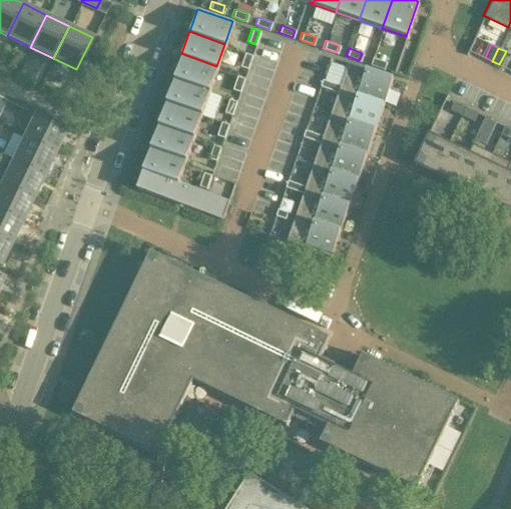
[(251,54),(243,51),(239,65),(246,67),(251,54)]
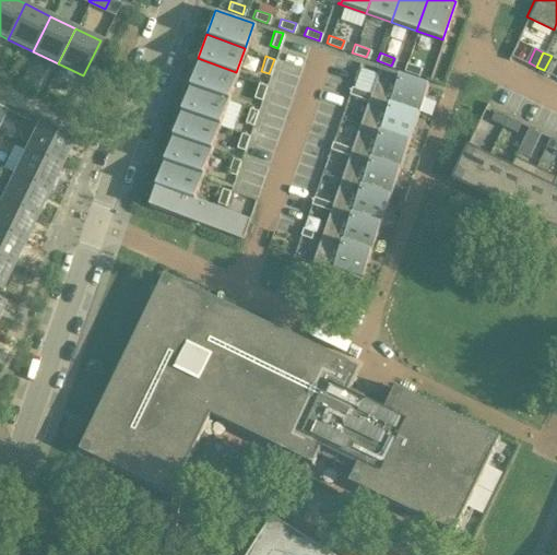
[(198,58),(190,83),(228,96),(236,72),(198,58)]
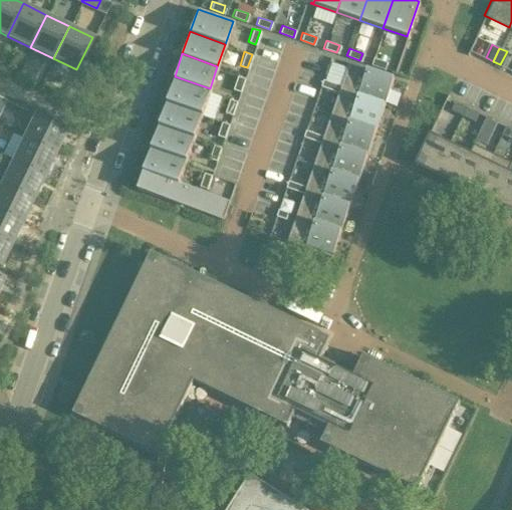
[(386,60),(371,56),(369,63),(382,68),(386,60)]
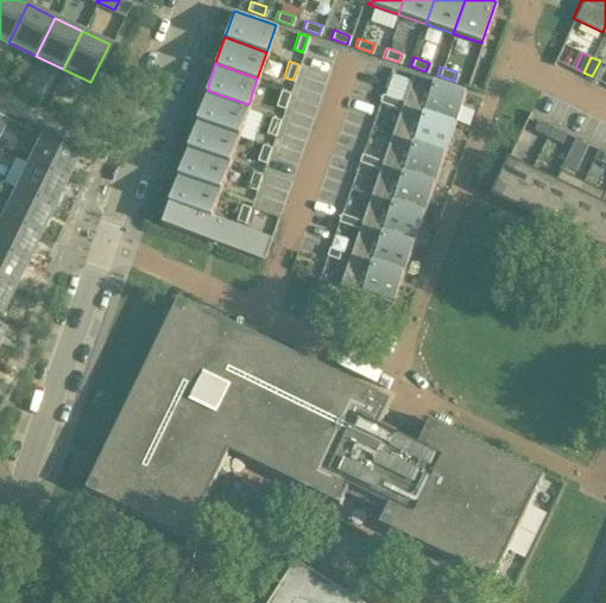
[(454,121),(465,91),(411,73),(403,100),(401,103),(454,121)]
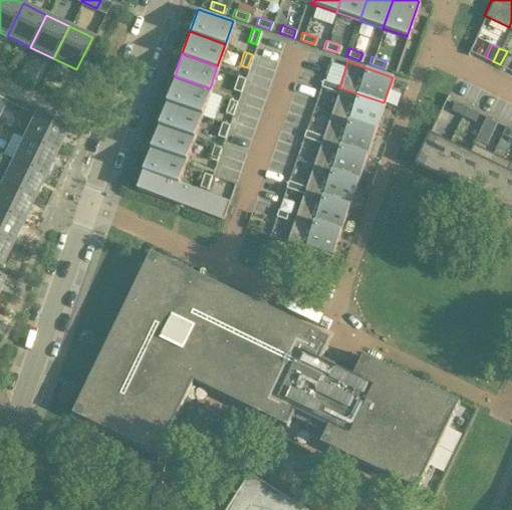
[(244,77),(237,74),(232,87),(239,90),(244,77)]
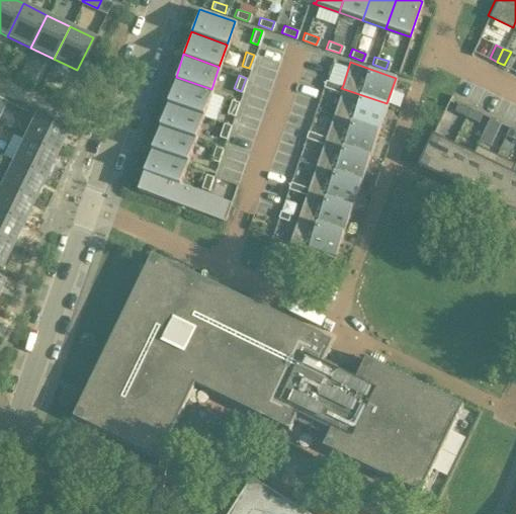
[(176,77),(168,99),(203,111),(211,89),(176,77)]
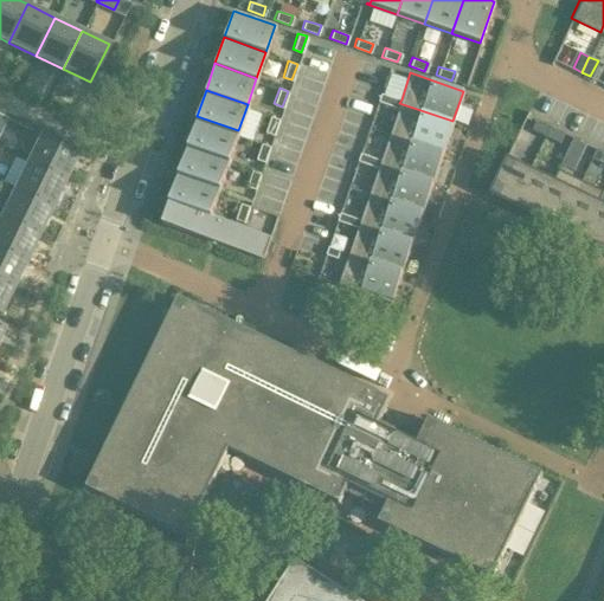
[(391,96),(380,92),(378,99),(387,103),(391,96)]
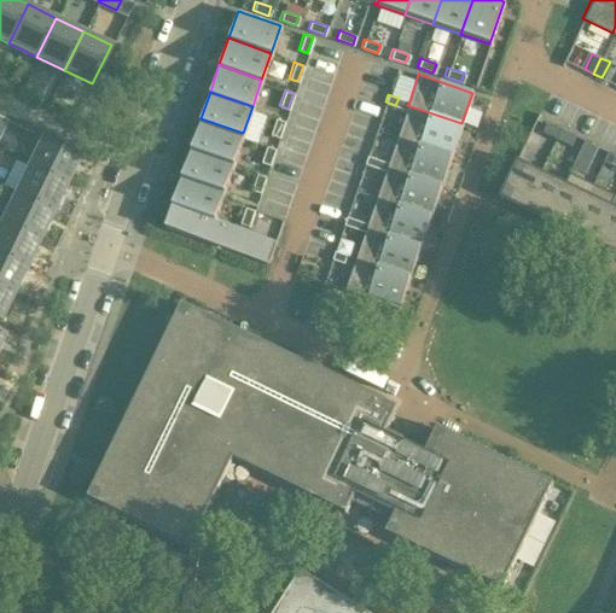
[(462,123),(407,105),(410,101),(399,98),(395,105),(406,109),(397,135),(451,155),(462,123)]
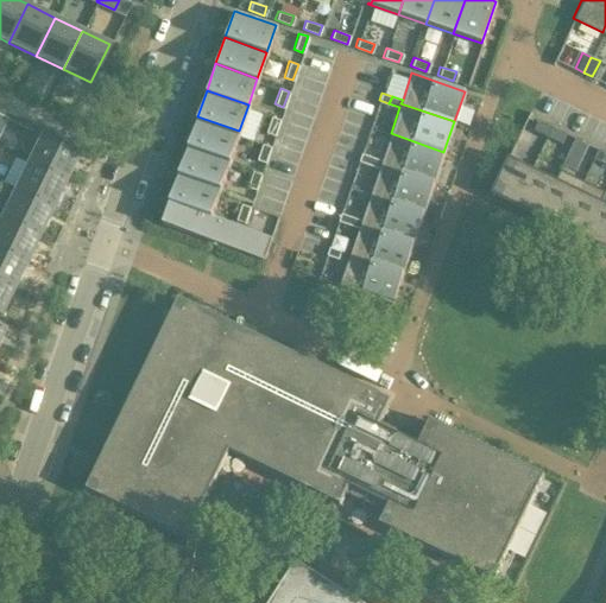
[(279,118),(271,115),(265,131),(273,134),(279,118)]
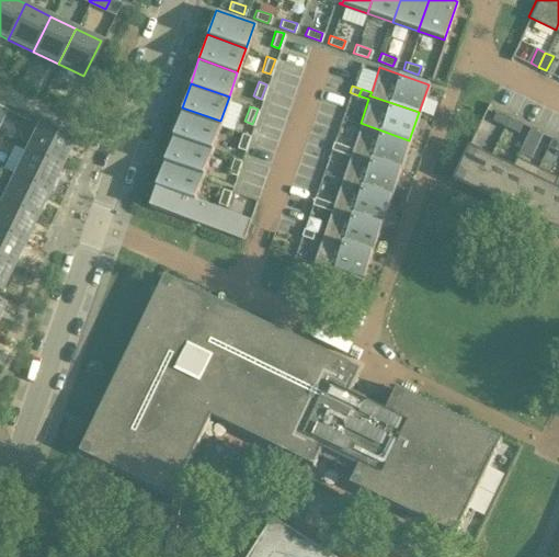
[(182,108),(173,132),(212,145),(220,121),(182,108)]
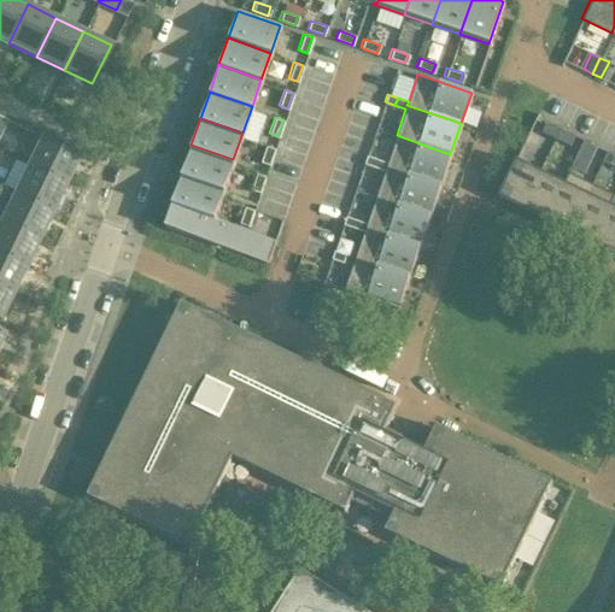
[(558,127),(544,119),(539,130),(554,137),(558,127)]
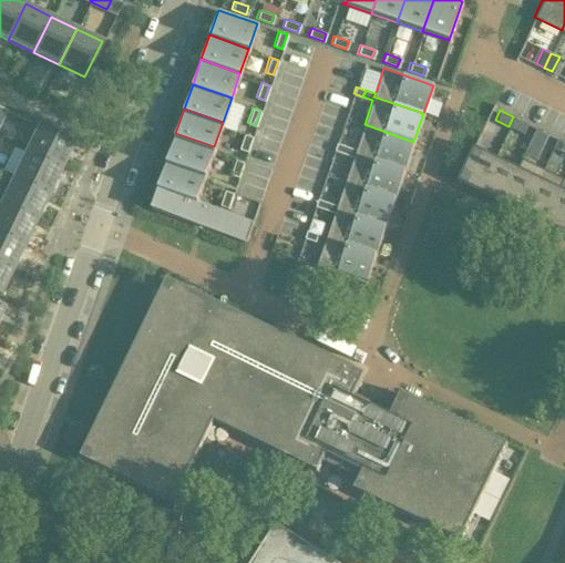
[(526,123),(513,116),(509,126),(522,133),(526,123)]
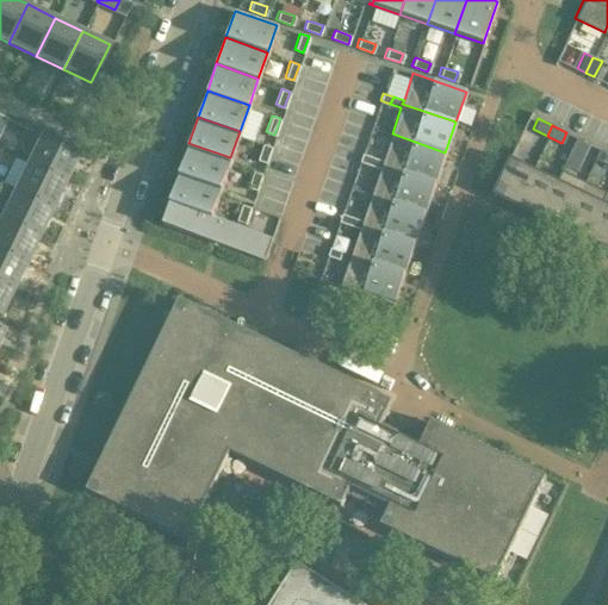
[(26,161),(64,179),(78,151),(39,132),(26,161)]
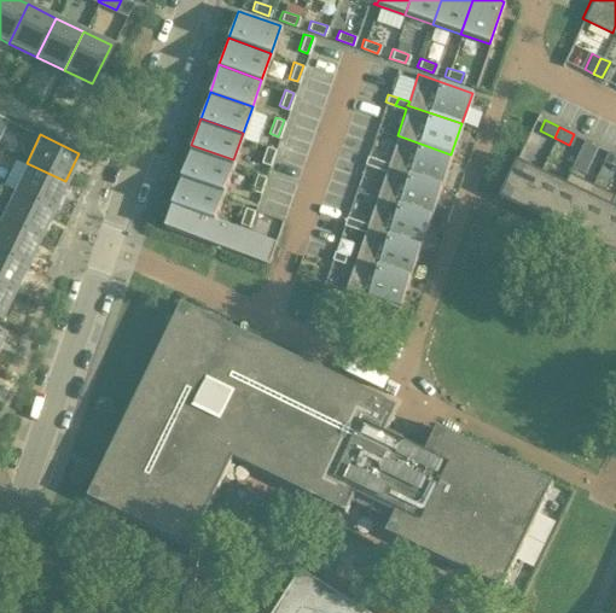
[(397,135),(388,162),(387,165),(440,185),(451,155),(397,135)]
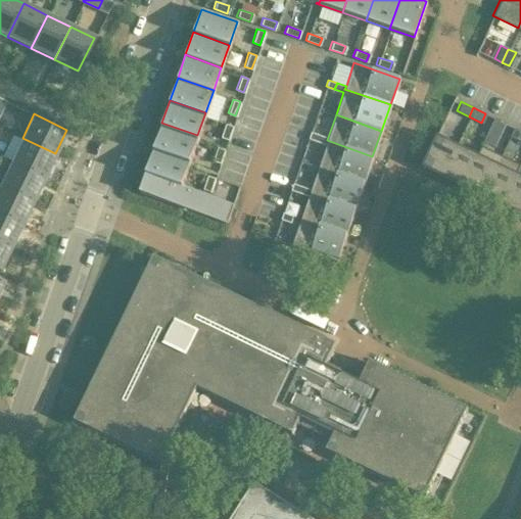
[(494,132),(499,134),(500,131),(505,123),(501,121),(496,119),(493,118),(488,127),(487,128),(494,132)]
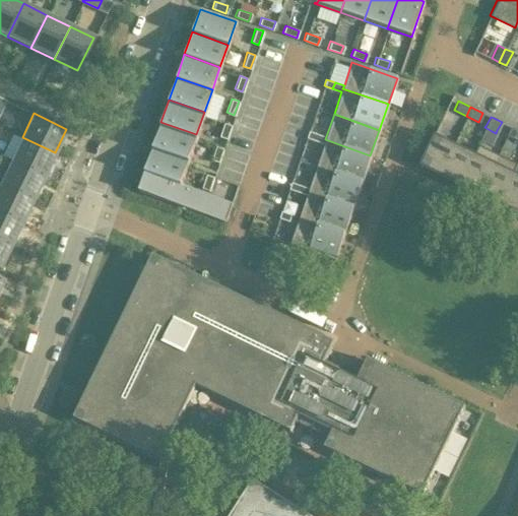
[(160,122),(153,144),(189,156),(196,134),(160,122)]
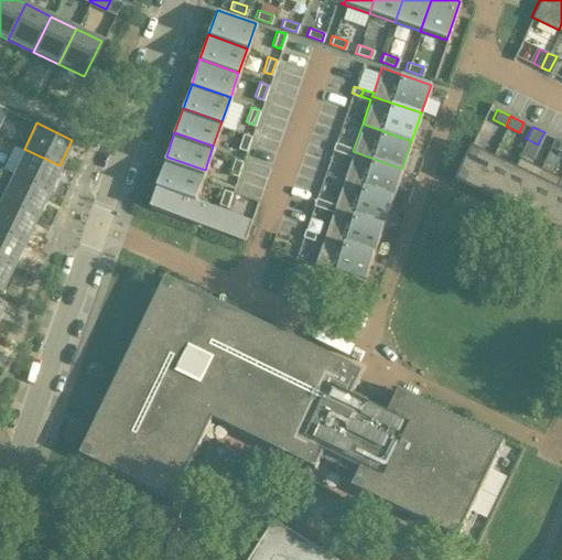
[(250,135),(242,132),(237,147),(246,149),(250,135)]
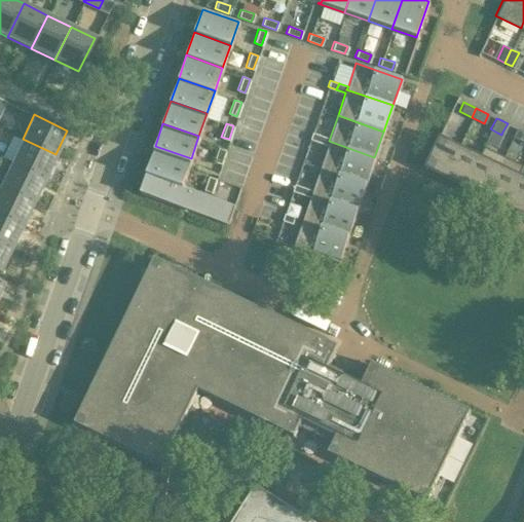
[(523,141),(523,131),(516,127),(512,136),(523,142),(523,141)]
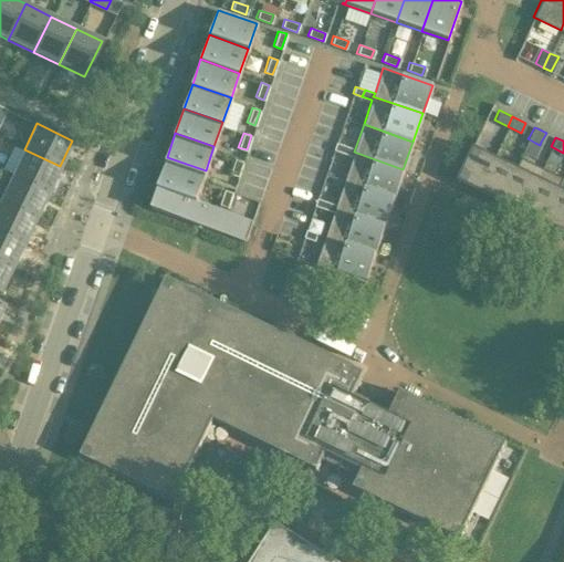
[(345,145),(335,142),(333,149),(343,153),(345,145)]
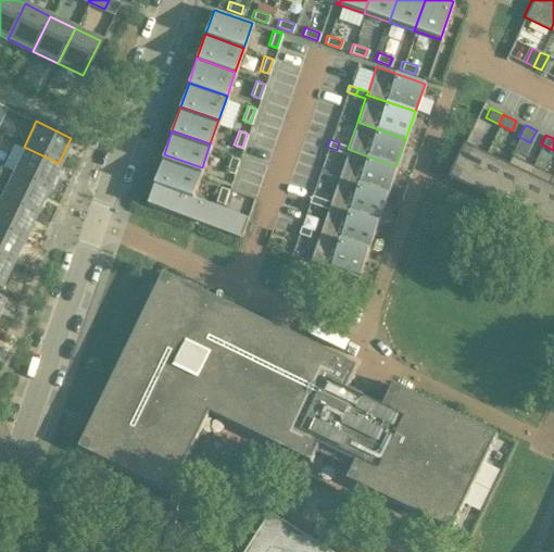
[(395,166),(348,149),(349,146),(339,142),(337,150),(347,153),(338,177),(387,193),(395,166)]
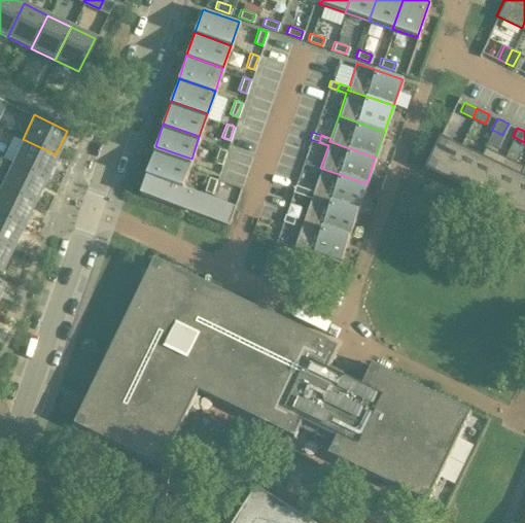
[(459,145),(439,135),(423,167),(444,177),(459,145)]
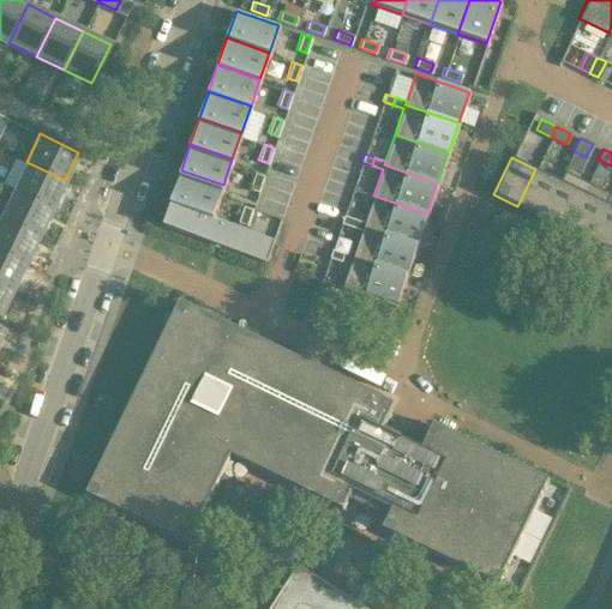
[(65,180),(27,162),(13,190),(51,207),(65,180)]
